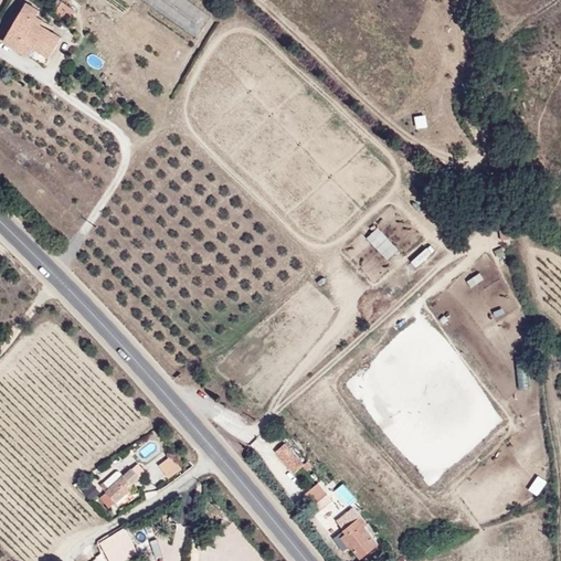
[(143,0),(193,36),(208,17),(184,0),(143,0)]
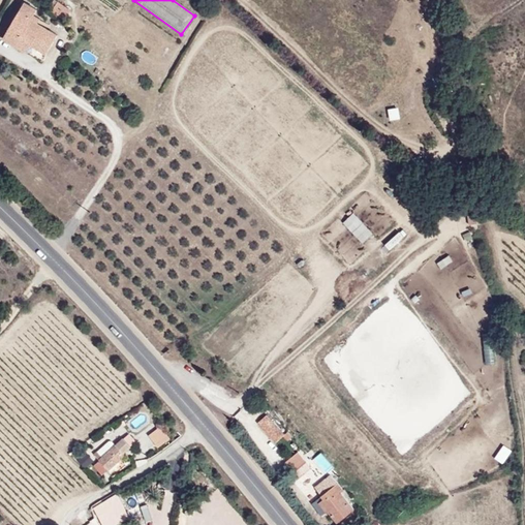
[(35,23),(29,19),(34,8),(23,2),(5,31),(36,50),(41,41),(50,47),(56,35),(35,23)]
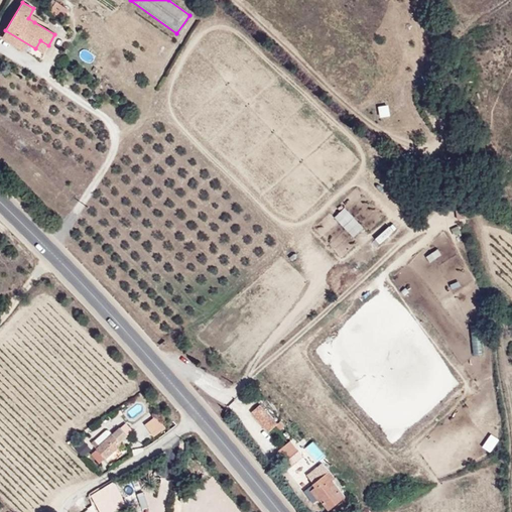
[(34,22),(40,12),(33,8),(28,18),(34,22)]
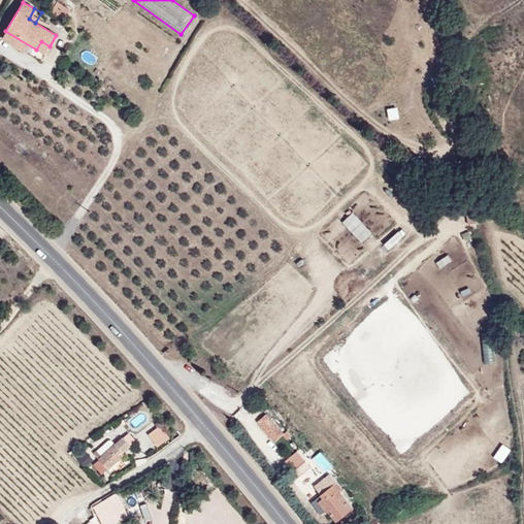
[(36,50),(5,31),(0,38),(39,63),(50,46),(41,41),(36,50)]
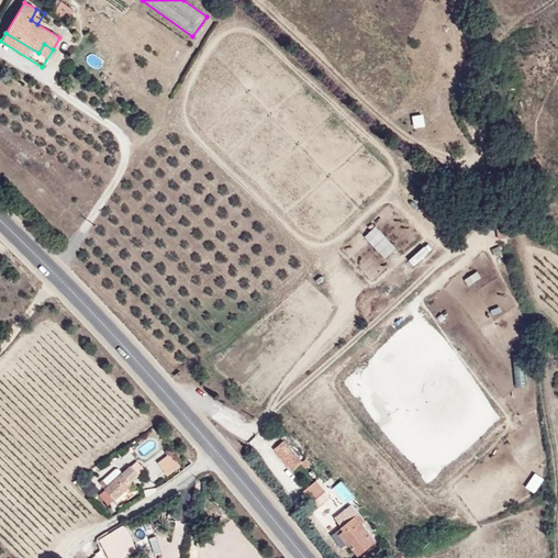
[(423,115),(413,123),(421,133),(431,124),(423,115)]
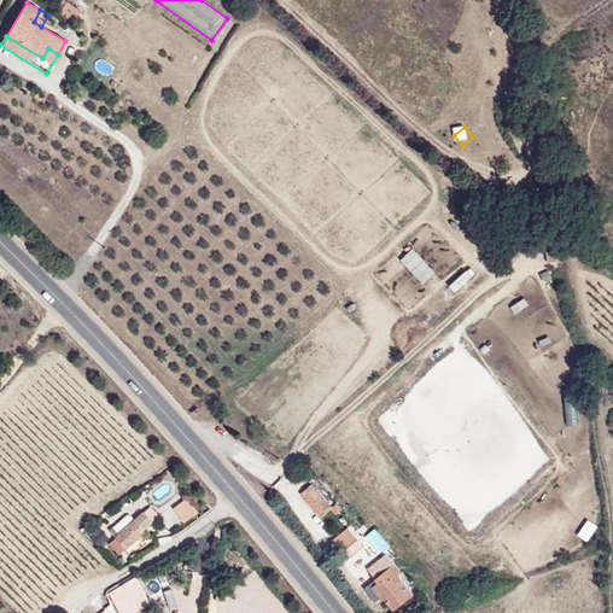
[(336,497),(313,473),(297,485),(321,511),(336,497)]
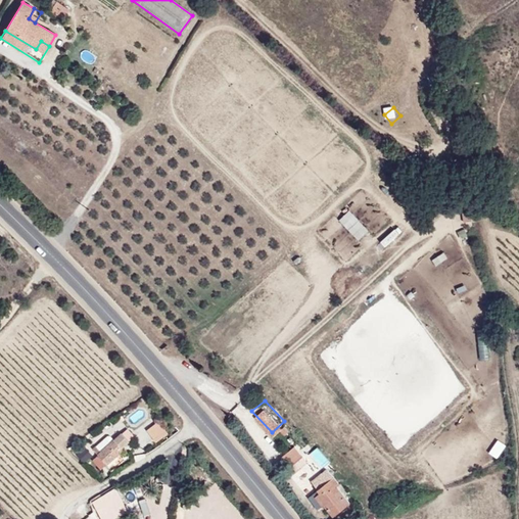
[(162,419),(152,427),(160,438),(172,430),(162,419)]
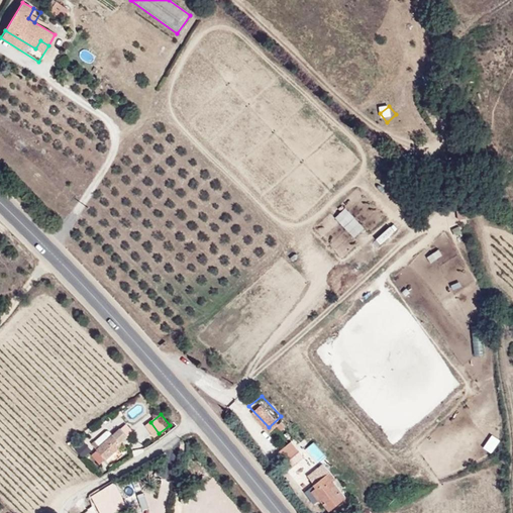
[(125,424),(120,428),(126,436),(132,431),(125,424)]
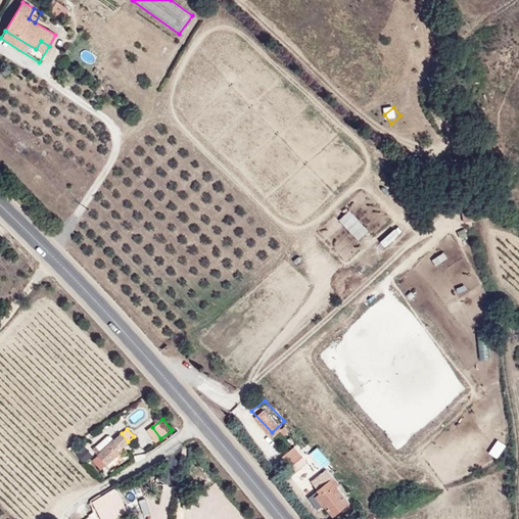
[(93,460),(101,469),(123,451),(120,447),(128,441),(122,433),(111,441),(97,454),(98,455),(93,460)]
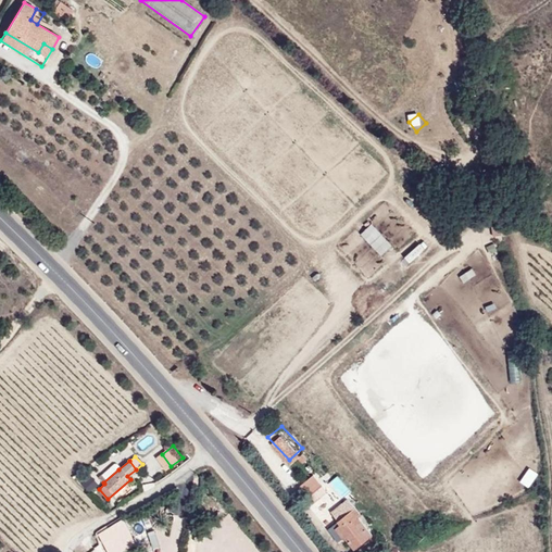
[(99,477),(103,483),(118,469),(114,464),(99,477)]
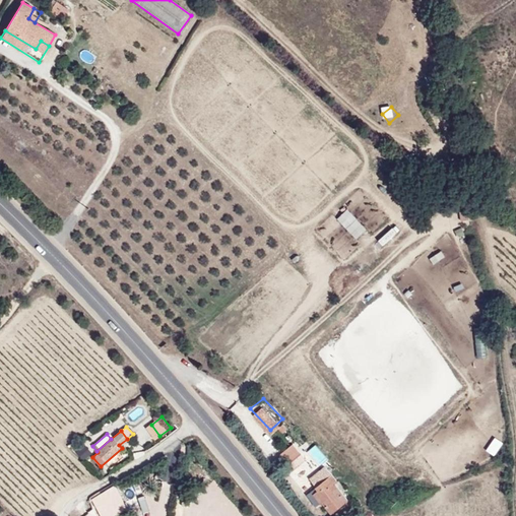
[(321,460),(330,455),(321,440),(312,445),(321,460)]
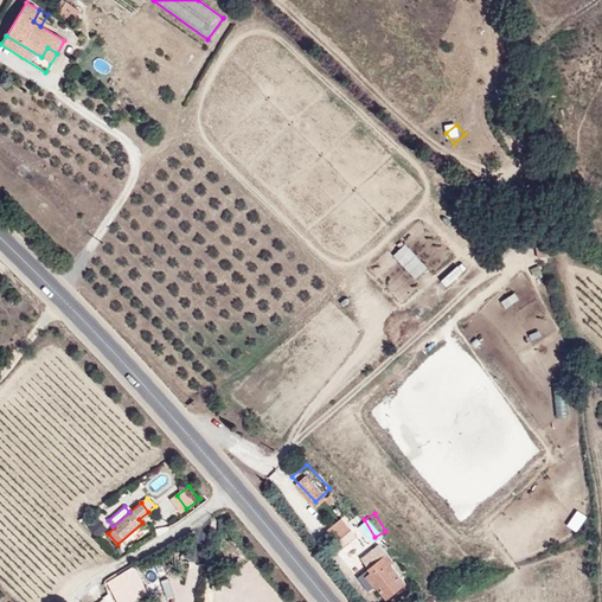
[(364,550),(377,537),(359,519),(346,532),(364,550)]
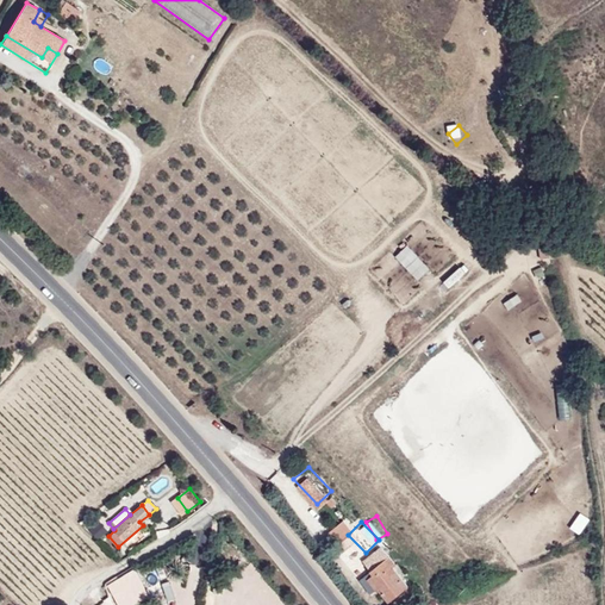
[(411,582),(394,557),(397,555),(391,547),(370,561),(372,566),(363,571),(375,586),(379,584),(390,598),(400,592),(400,590),(411,582)]
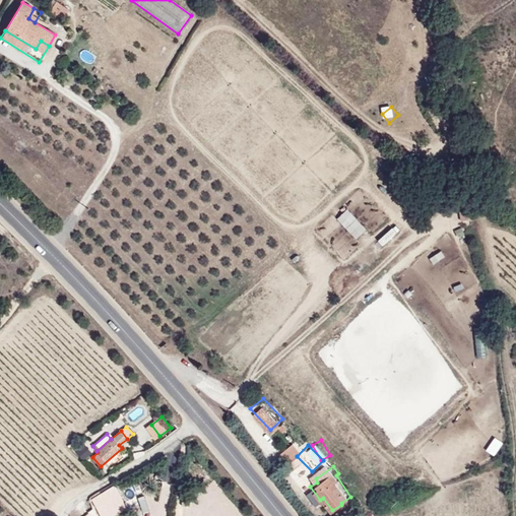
[(117,484),(113,486),(118,495),(107,501),(102,493),(91,498),(101,515),(111,515),(129,506),(117,484)]
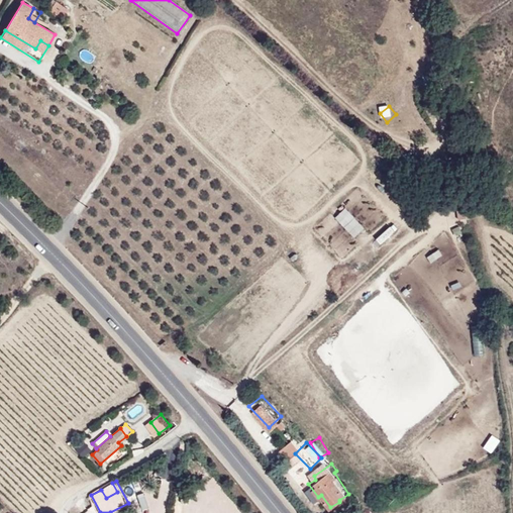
[(117,492),(112,483),(101,490),(106,498),(117,492)]
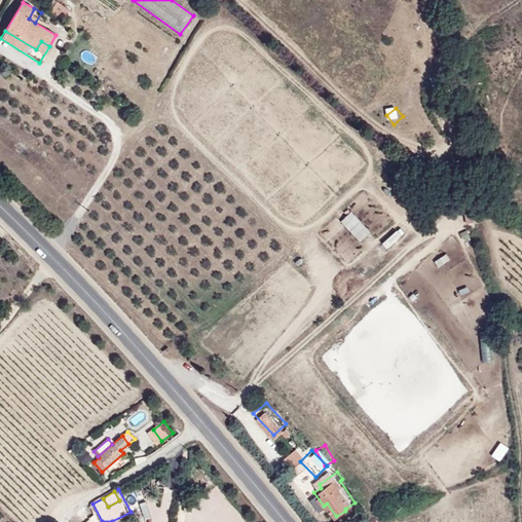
[(188,499),(187,506),(198,509),(200,502),(188,499)]
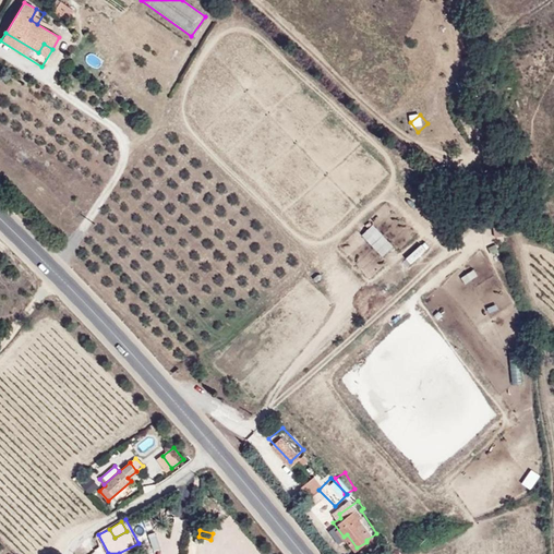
[(242,549),(252,541),(249,536),(238,543),(242,549)]
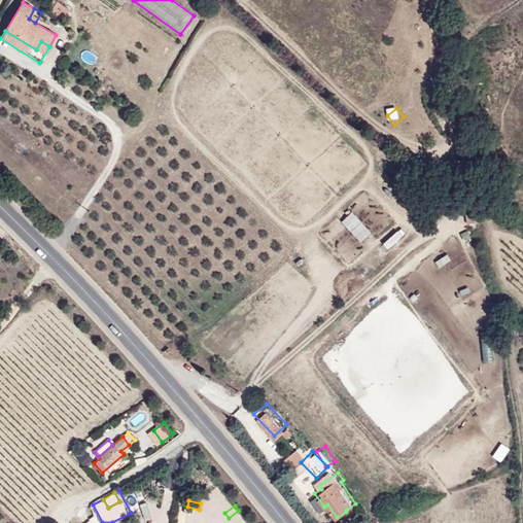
[(183,521),(199,522),(199,509),(183,509),(183,521)]
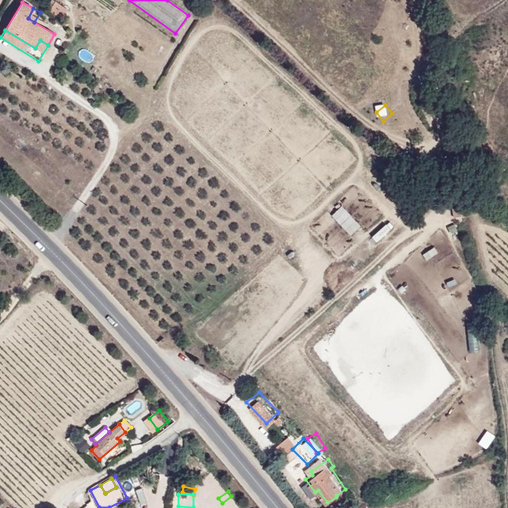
[(245,507),(238,495),(222,505),(223,507),(245,507)]
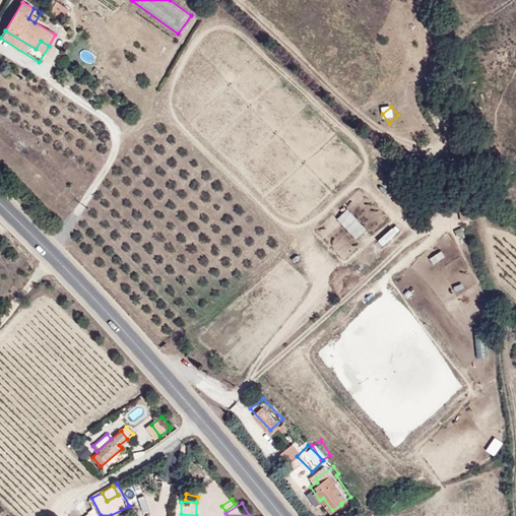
[(208,515),(212,507),(205,505),(201,515),(208,515)]
